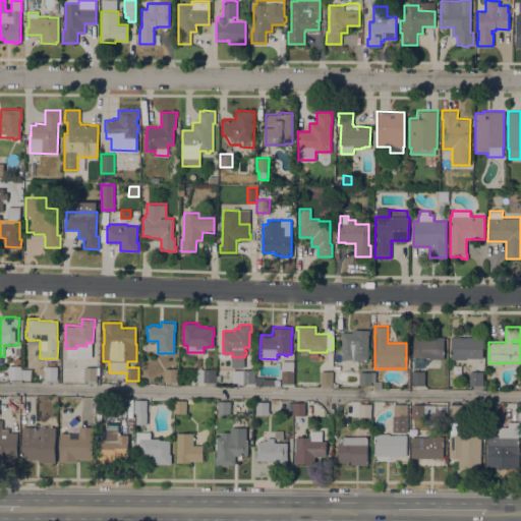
[(342,359),(342,338),(341,338),(341,332),(353,332),(353,331),(355,331),(355,330),(369,330),(369,334),(368,334),(368,359),(342,359)]
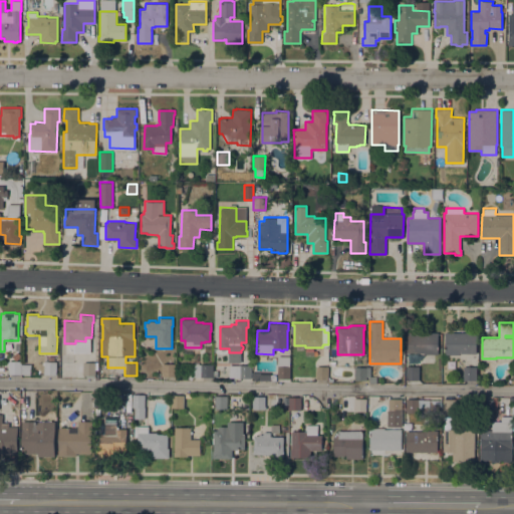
[(439,332),(438,354),(424,353),(424,352),(407,352),(408,332),(439,332)]
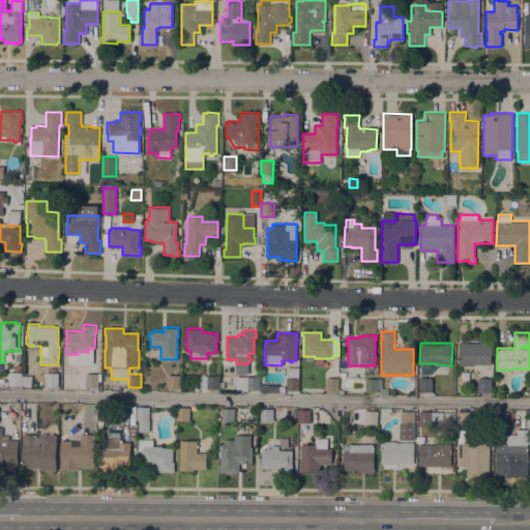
[(491,343),(491,363),(473,363),(473,364),(459,364),(459,343),(491,343)]
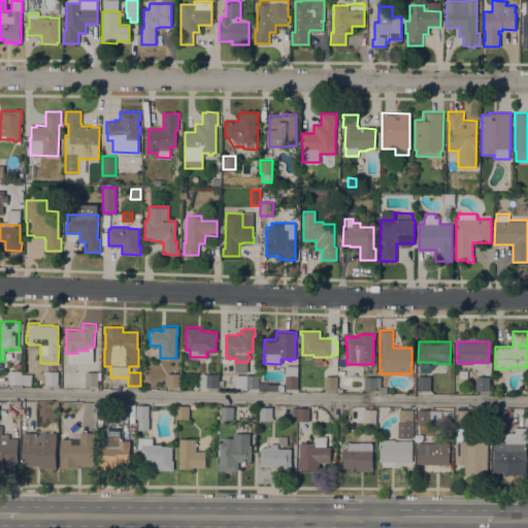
[(13,366),(19,362),(22,366),(17,370),(13,366)]
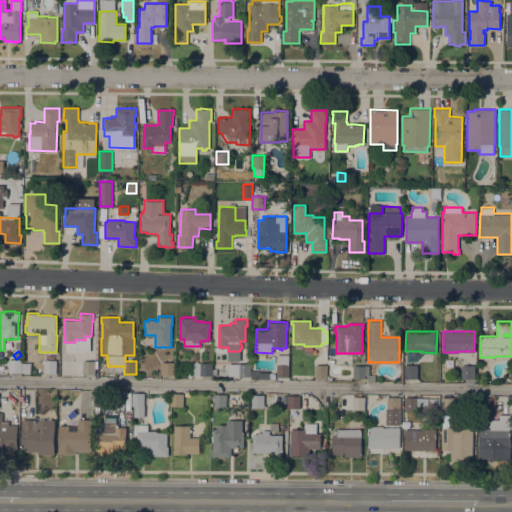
[(277,354),(289,354),(288,376),(277,376),(277,354)]
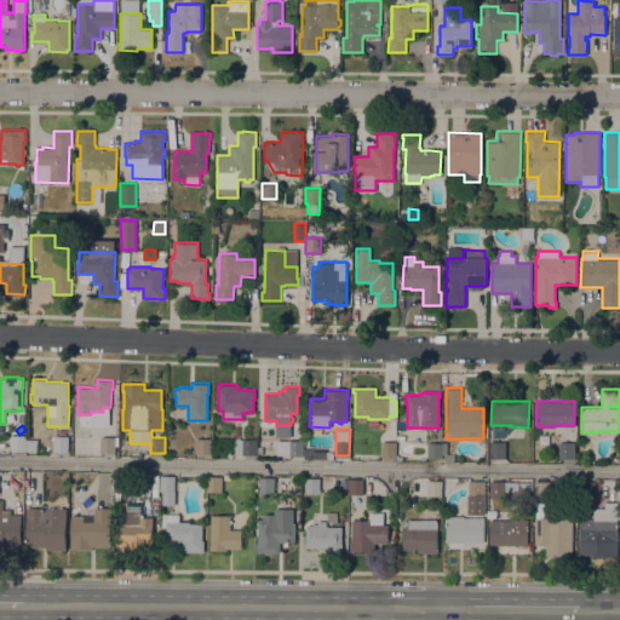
[(26,451),(11,451),(11,435),(26,435),(26,451)]
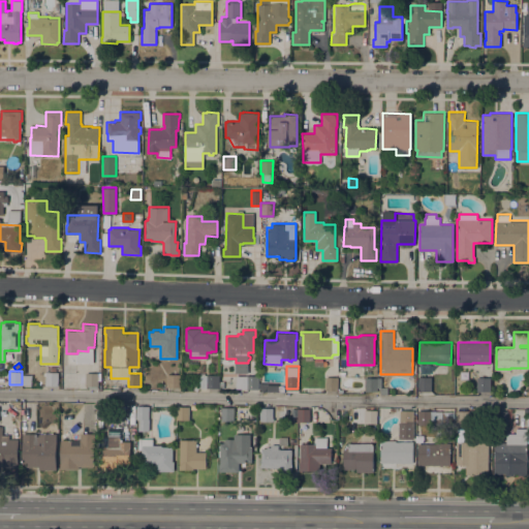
[(23,371),(23,374),(32,375),(31,384),(22,384),(22,371),(23,371)]
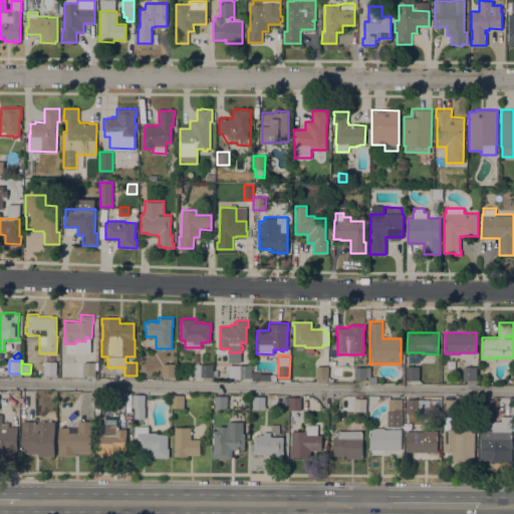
[(56,374),(44,374),(44,364),(42,364),(43,361),(44,361),(44,360),(56,361),(56,374)]
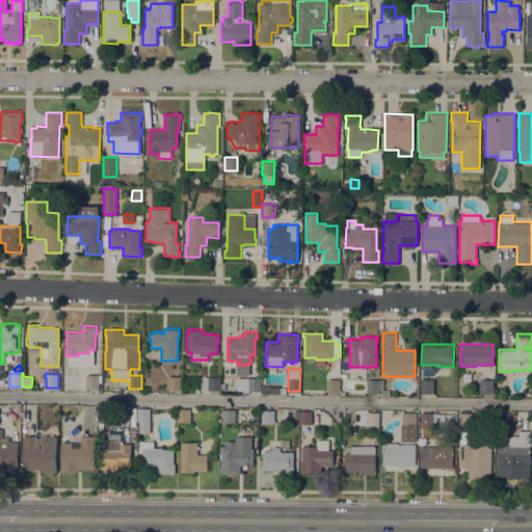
[(99,388),(86,388),(86,374),(99,375),(99,388)]
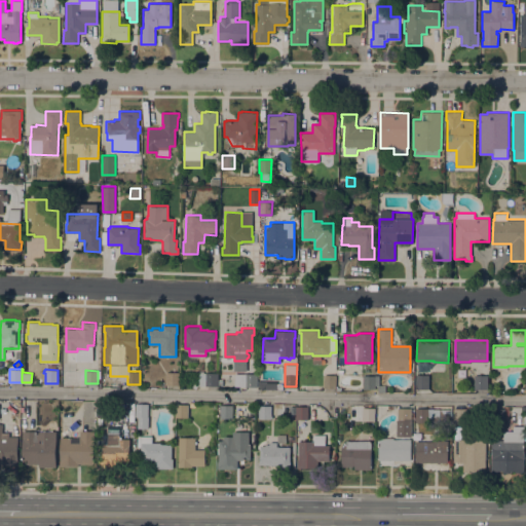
[(198,385),(198,370),(203,371),(203,372),(218,372),(218,385),(198,385)]
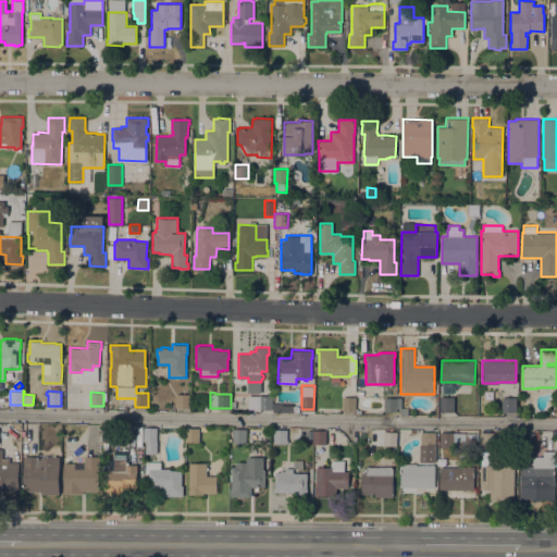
[(189,394),(189,408),(176,408),(176,394),(189,394)]
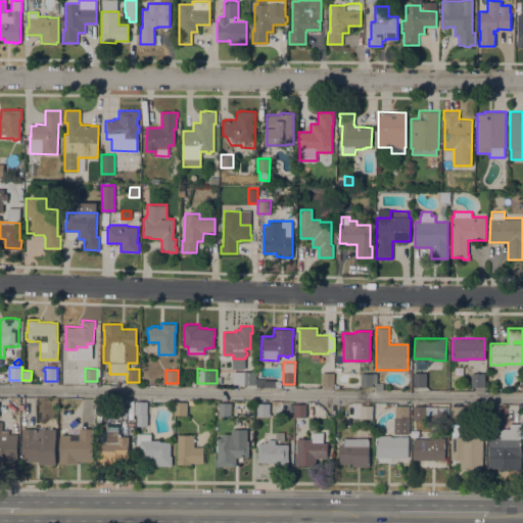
[(233,383),(233,371),(255,371),(255,384),(233,383)]
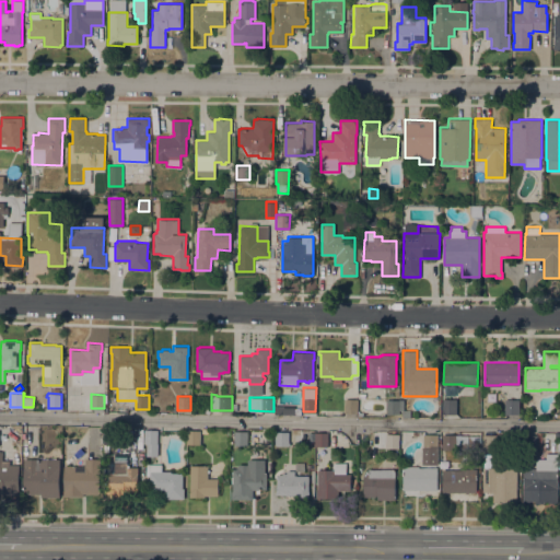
[(345,398),(358,398),(358,412),(345,412),(345,398)]
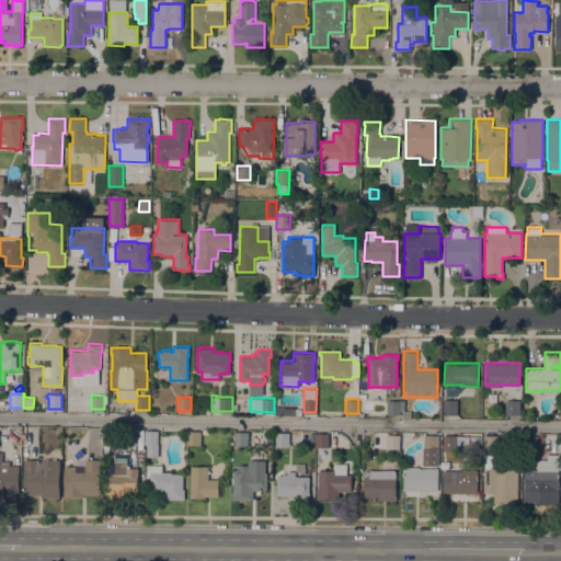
[(457,414),(444,414),(444,399),(457,399),(457,414)]
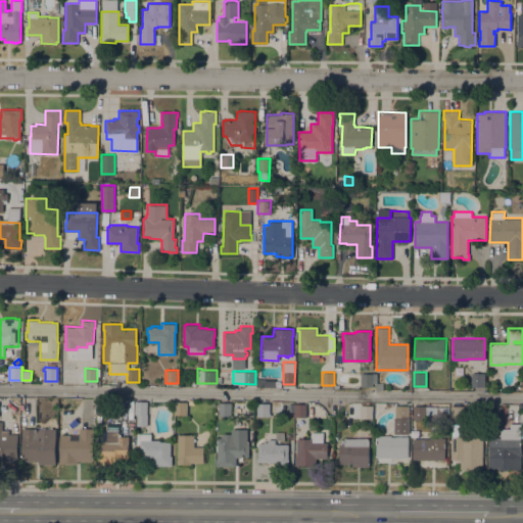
[(484,387),(471,387),(471,372),(484,373),(484,387)]
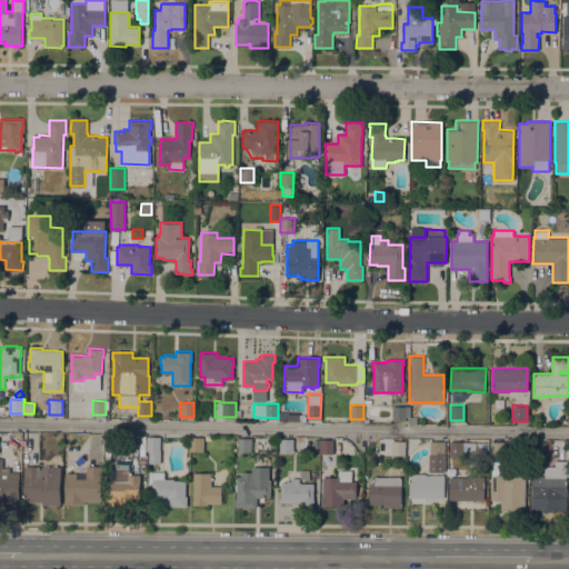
[(392,406),(406,406),(406,420),(392,420),(392,406)]
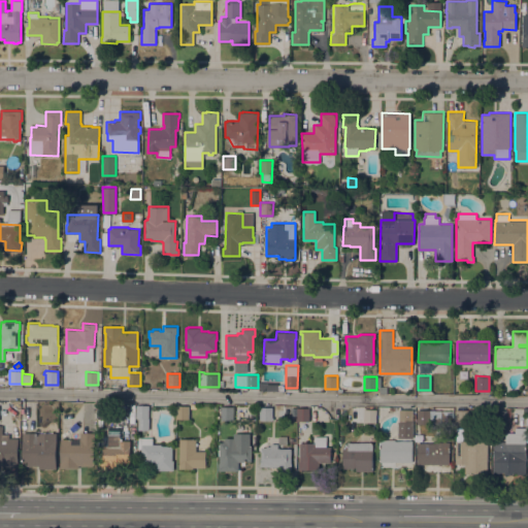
[(97,403),(109,403),(109,417),(97,417),(97,403)]
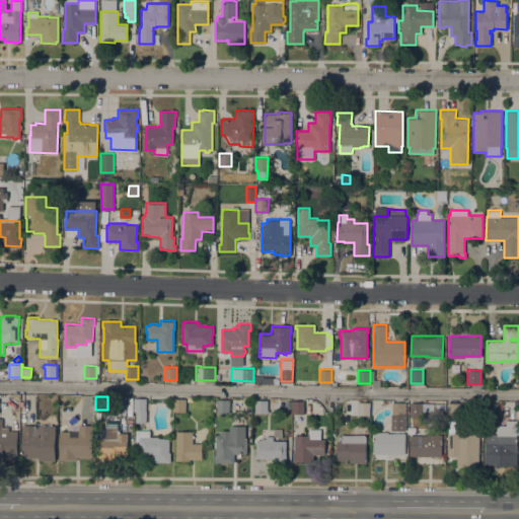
[(146,411),(147,411),(146,422),(136,422),(136,411),(134,411),(134,397),(146,398),(146,411)]
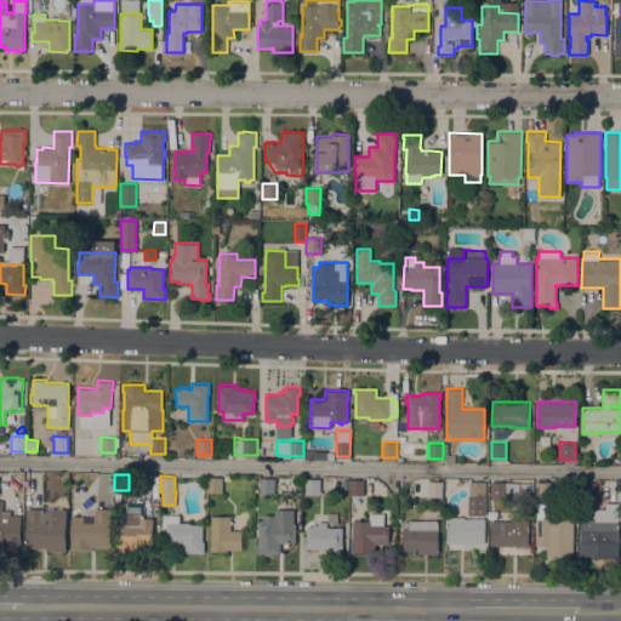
[(222,493),(208,491),(208,477),(222,477),(222,493)]
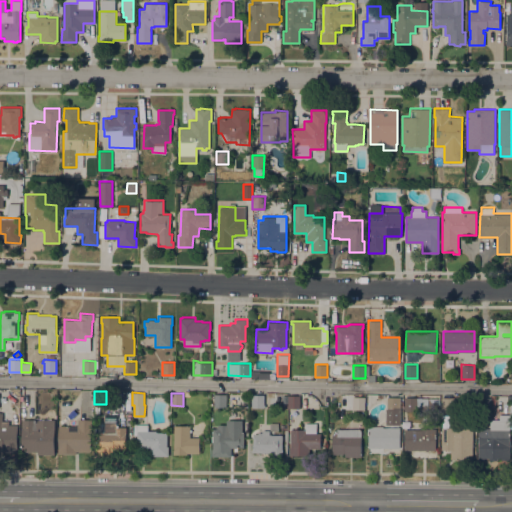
[(226,406),(214,406),(214,394),(226,394),(226,406)]
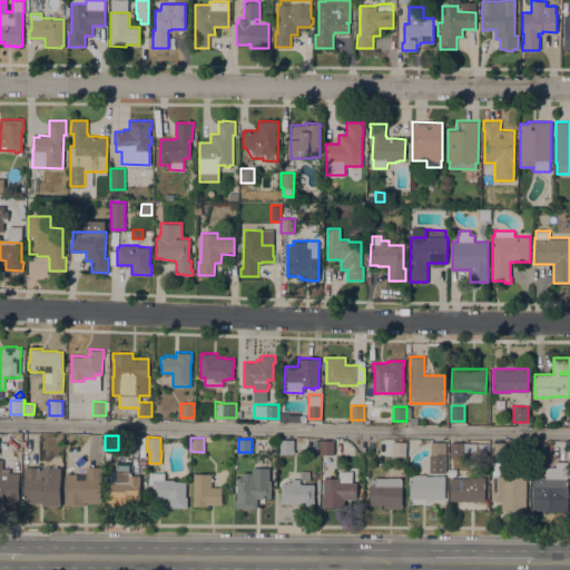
[(281,439),(294,439),(294,450),(295,450),(295,453),(281,453),(281,439)]
